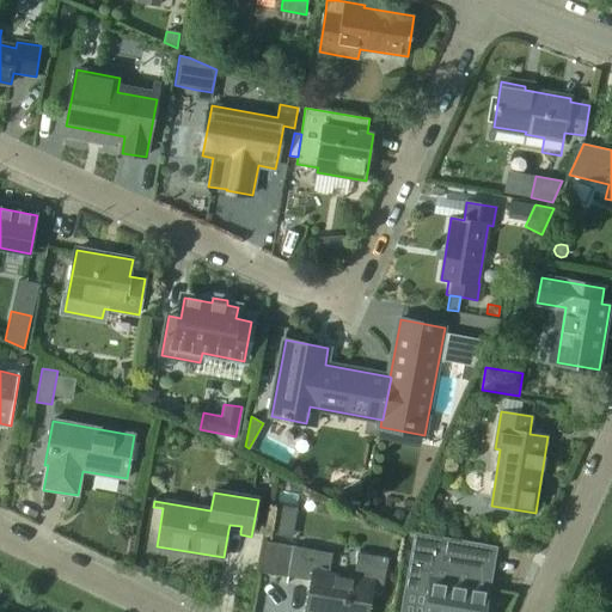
[(258,573),(291,577),(314,582),(311,604),(319,606),(318,611),(367,611),(373,585),(383,587),(387,558),(356,552),(352,580),(330,576),(334,554),(263,542),(258,573)]
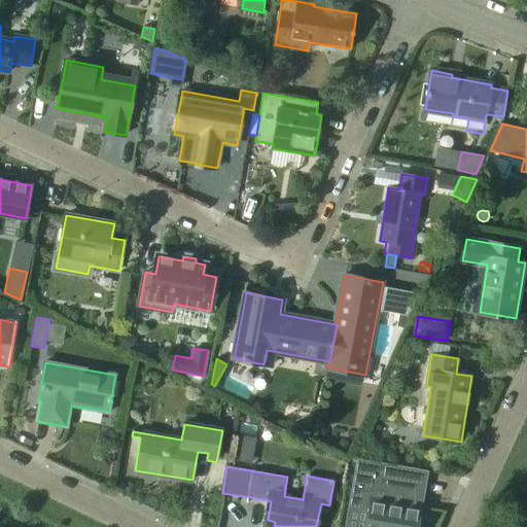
[(374,476),(373,484),(369,508),(371,510),(366,526),(417,526),(420,506),(394,502),(396,492),(417,496),(419,483),(387,478),(374,476)]
